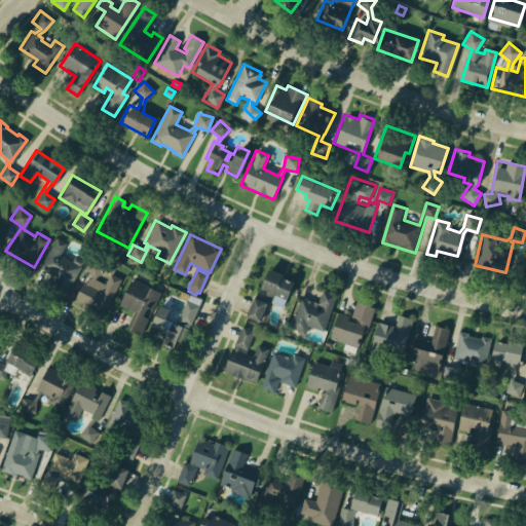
[(65,293),(52,285),(59,274),(40,263),(55,236),(67,243),(61,254),(70,260),(73,255),(83,260),(80,265),(80,266),(65,293)]
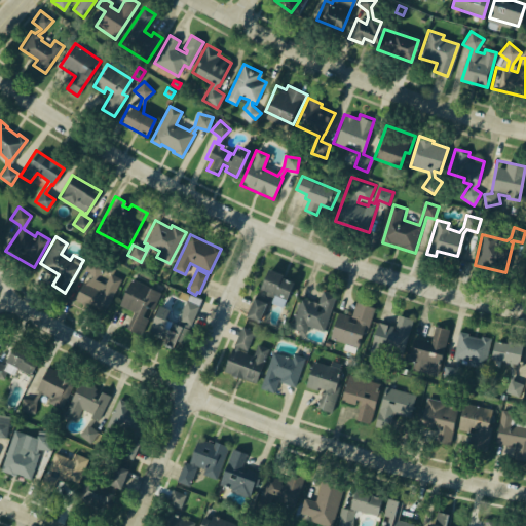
[(120,280),(104,314),(73,299),(82,283),(83,284),(91,274),(84,267),(92,259),(104,269),(94,278),(104,284),(109,275),(120,280)]
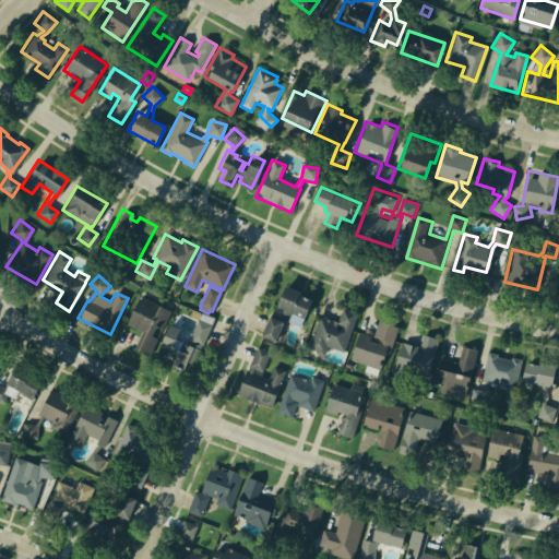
[(311,301),(304,319),(294,316),(292,322),(285,320),(284,323),(275,342),(261,336),(269,317),(271,318),(283,286),(299,293),(297,296),(311,301)]
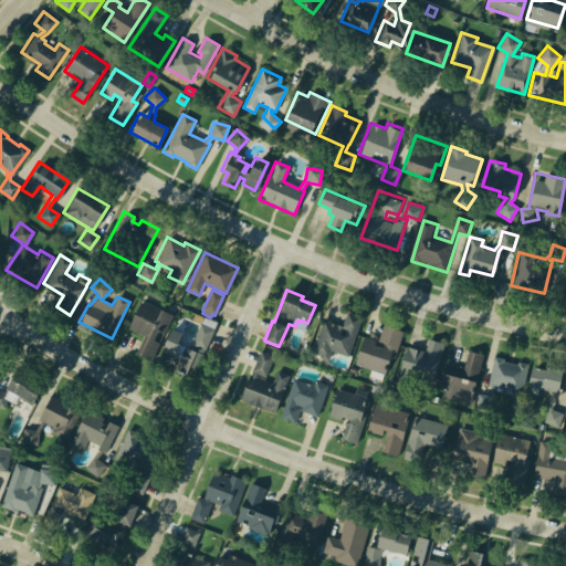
[(140,299),(173,314),(163,334),(156,331),(152,339),(158,343),(150,359),(136,353),(145,335),(127,326),(140,299)]
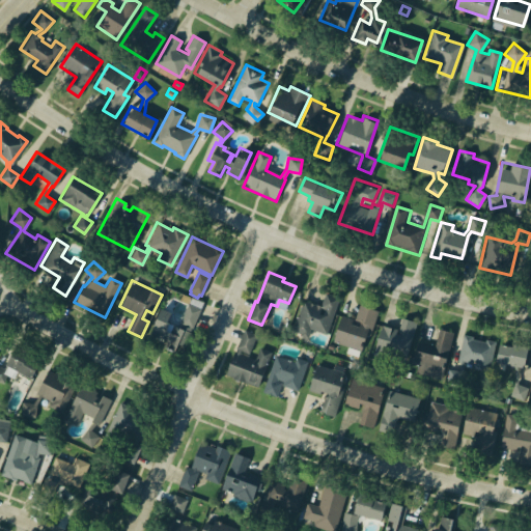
[(339,298),(327,333),(310,328),(307,337),(290,331),(301,298),(322,305),(326,292),(339,298)]
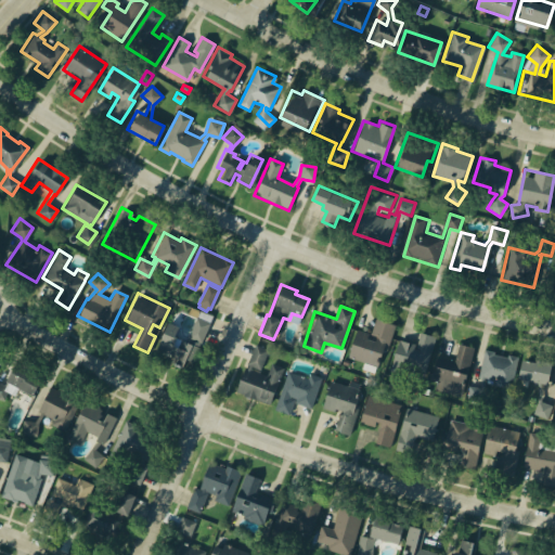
[(198,346),(202,348),(192,370),(170,360),(172,353),(168,351),(167,355),(154,349),(167,321),(179,327),(178,332),(188,336),(196,318),(209,324),(198,346)]
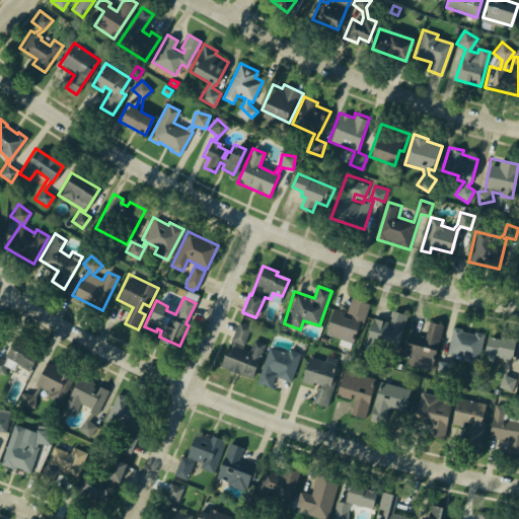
[(369,304),(361,330),(357,329),(353,343),(324,334),(332,308),(347,313),(351,298),(369,304)]
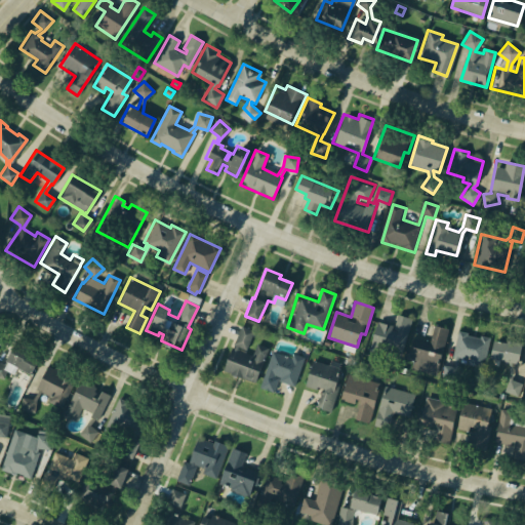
[(411,319),(400,356),(369,347),(376,322),(394,327),(397,315),(411,319)]
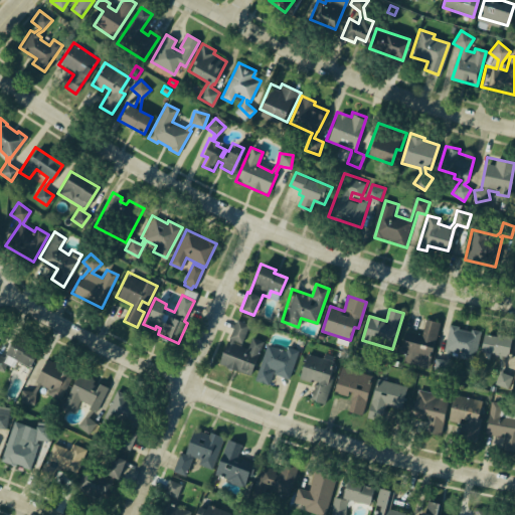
[(227,341),(229,342),(230,339),(229,339),(237,320),(250,326),(242,344),(234,340),(233,343),(248,349),(252,337),(265,342),(251,375),(218,362),(227,341)]
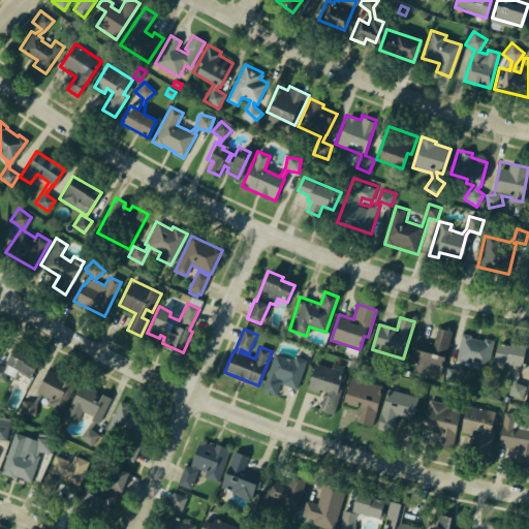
[(452,333),(441,379),(412,372),(414,365),(409,364),(414,341),(433,345),(437,329),(452,333)]
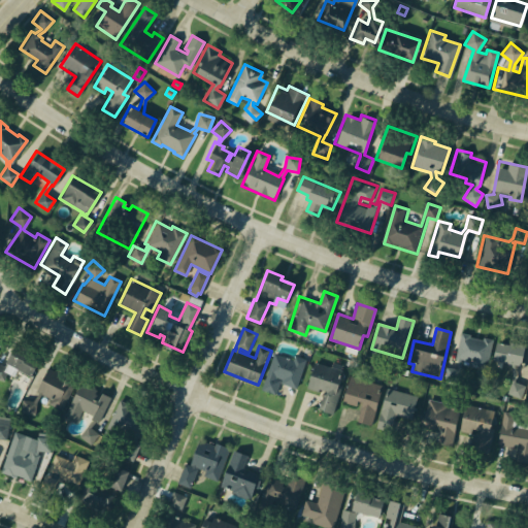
[(460,332),(493,339),(486,371),(471,368),(472,360),(461,358),(461,364),(464,364),(462,381),(446,377),(448,362),(457,363),(457,357),(455,357),(460,332)]
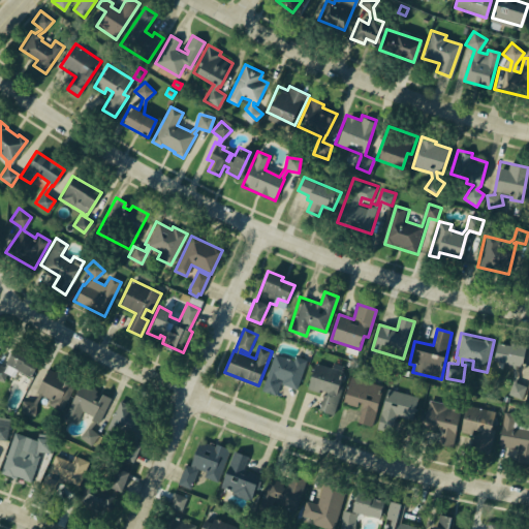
[(516,383),(526,386),(521,400),(507,395),(511,382),(511,364),(493,360),(497,341),(526,347),(522,366),(517,365),(516,383)]
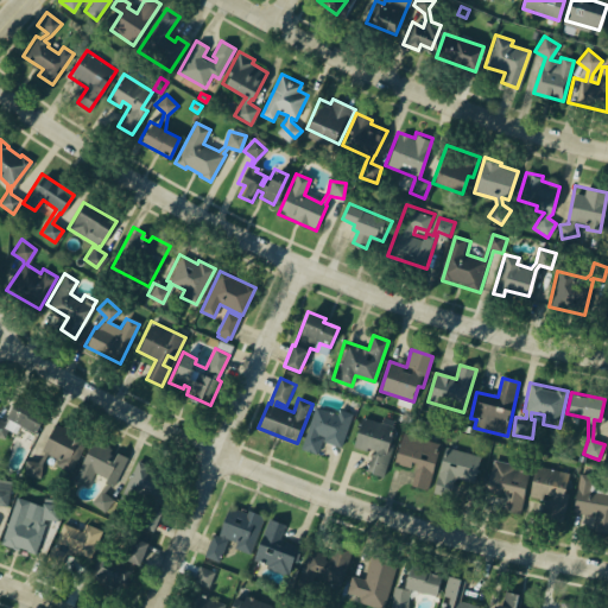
[(0,420),(5,422),(7,417),(4,416),(13,396),(45,411),(35,431),(19,423),(14,432),(5,428),(2,438),(0,437),(0,420)]
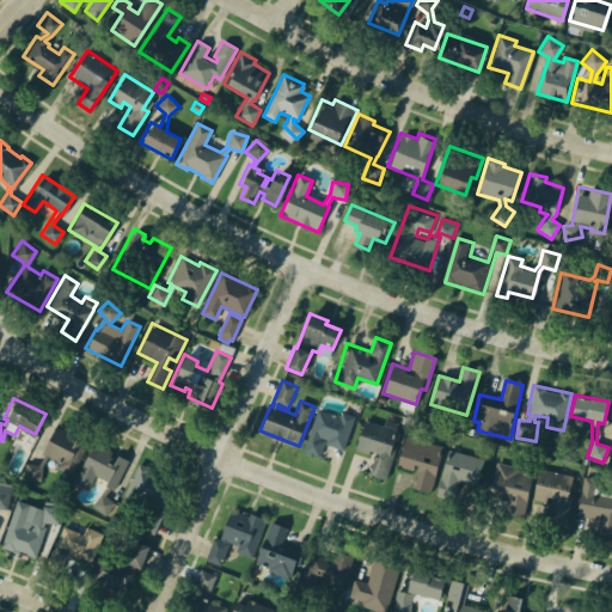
[(318,410),(340,418),(341,412),(355,417),(343,451),(325,445),(320,459),(303,453),(318,410)]
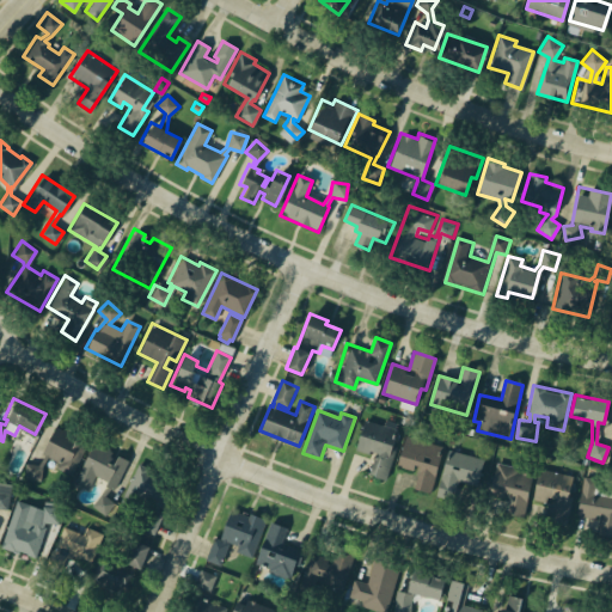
[(366,421),(397,432),(391,451),(396,452),(386,482),(369,477),(375,457),(356,451),(366,421)]
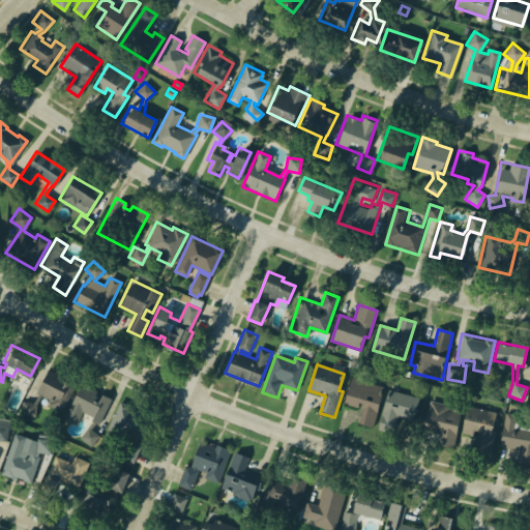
[(62,409),(75,384),(47,372),(35,392),(37,393),(31,402),(21,402),(20,414),(35,415),(36,403),(35,403),(40,394),(52,400),(51,403),(62,409)]
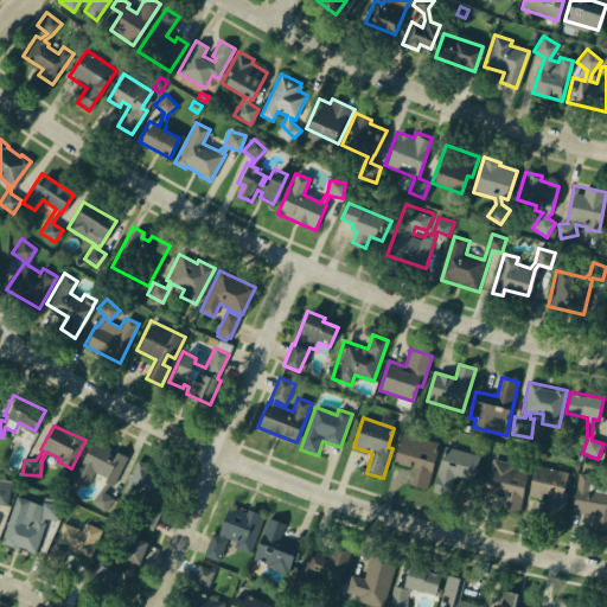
[(403,436),(440,447),(427,491),(410,485),(415,470),(395,464),(403,436)]
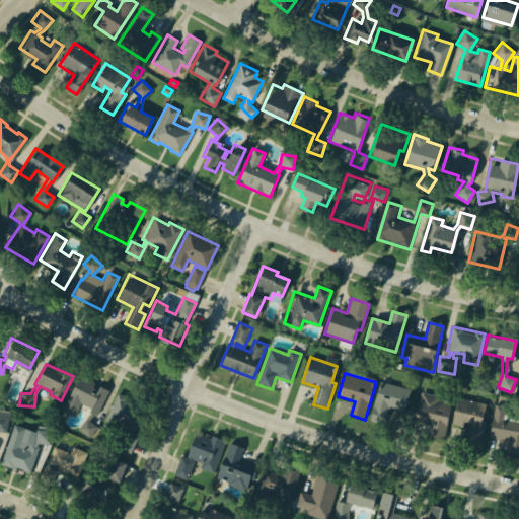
[(98,385),(108,390),(95,415),(93,414),(88,420),(97,427),(88,438),(76,429),(89,412),(87,411),(89,408),(79,402),(74,415),(62,410),(79,374),(93,381),(87,392),(93,395),(98,385)]
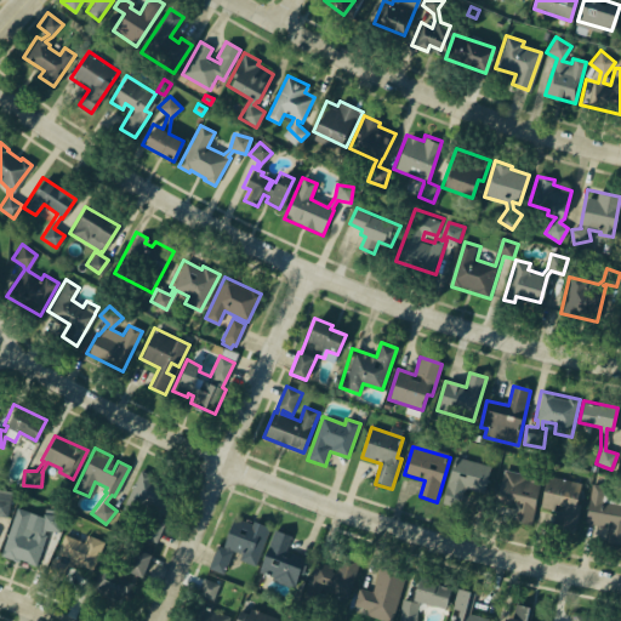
[(455,460),(491,469),(484,495),(466,489),(462,500),(444,495),(455,460)]
